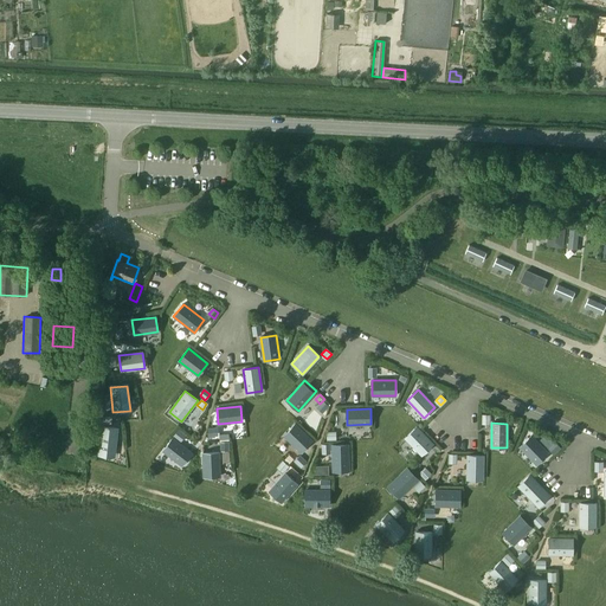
[(311,440),(295,424),(287,432),(285,432),(283,434),(283,436),(285,438),(287,438),(301,452),(311,440)]
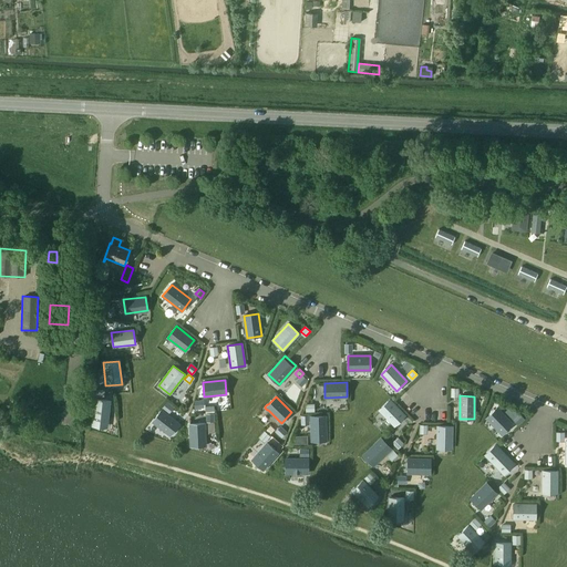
[(106,428),(110,401),(95,399),(92,426),(106,428)]
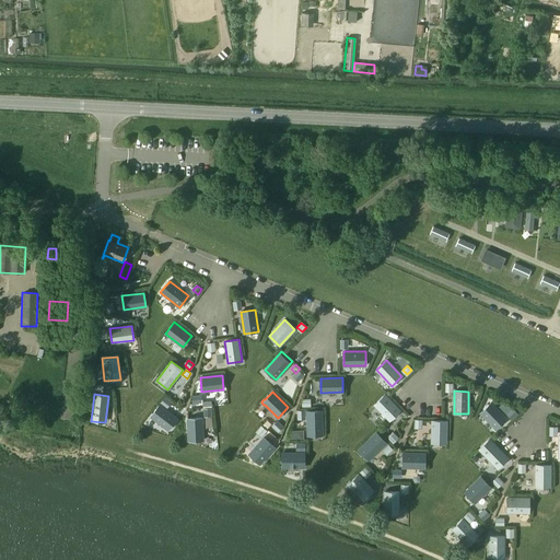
[(389,420),(400,410),(384,395),(374,405),(389,420)]
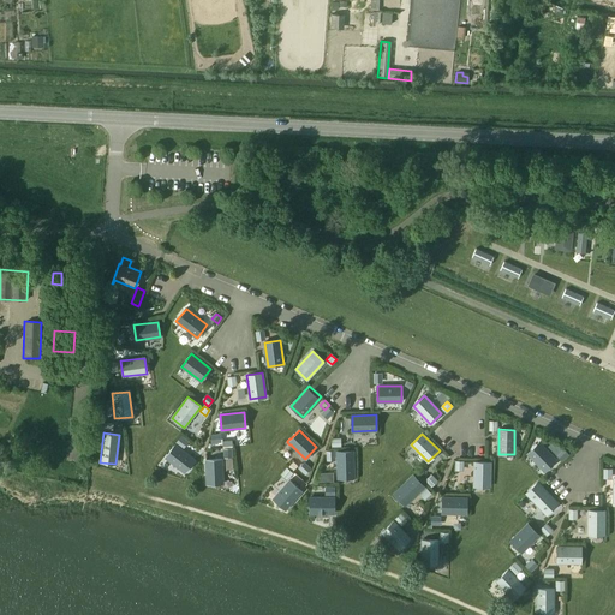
[(183,447),(186,441),(181,437),(177,442),(183,447)]
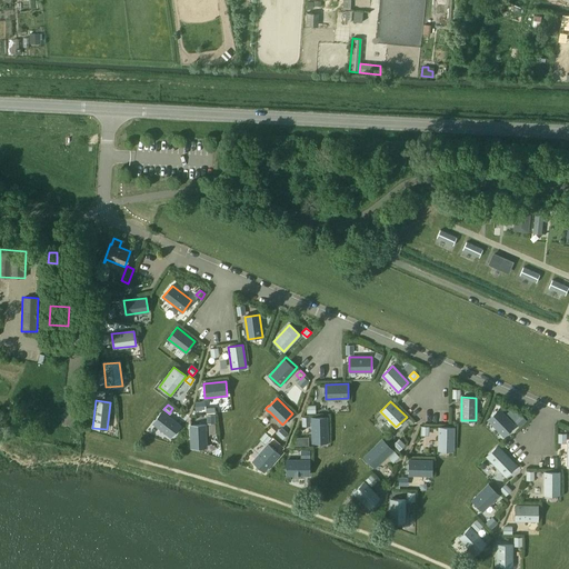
[(488,419),(503,436),(515,426),(499,409),(488,419)]
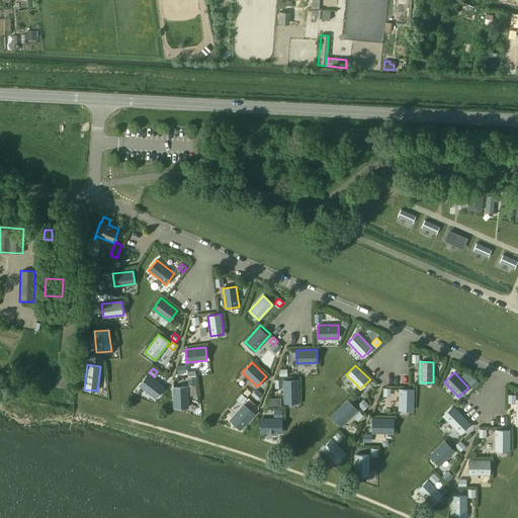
[(164,387),(148,374),(142,382),(141,382),(139,384),(139,385),(141,387),(142,387),(155,398),(164,387)]
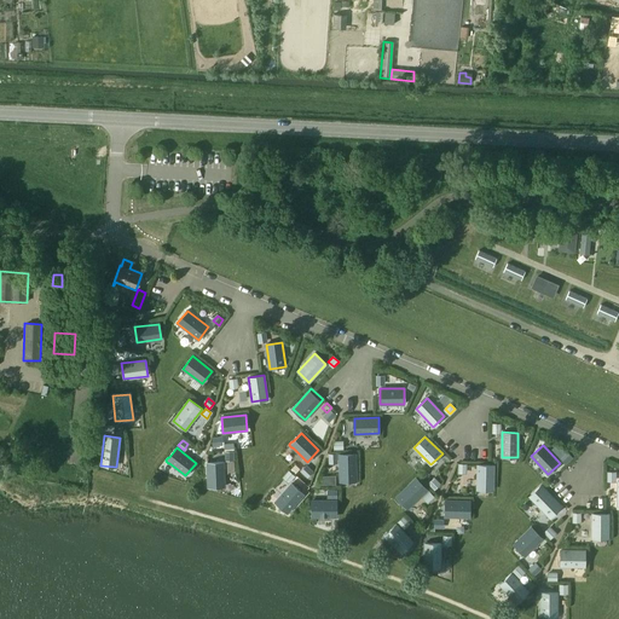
[(566,462),(572,457),(567,452),(561,457),(566,462)]
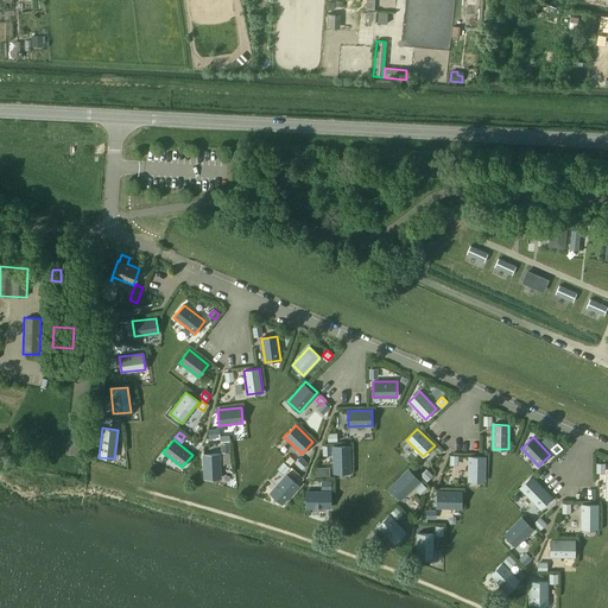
[(334,447),(334,473),(350,473),(349,445),(334,447)]
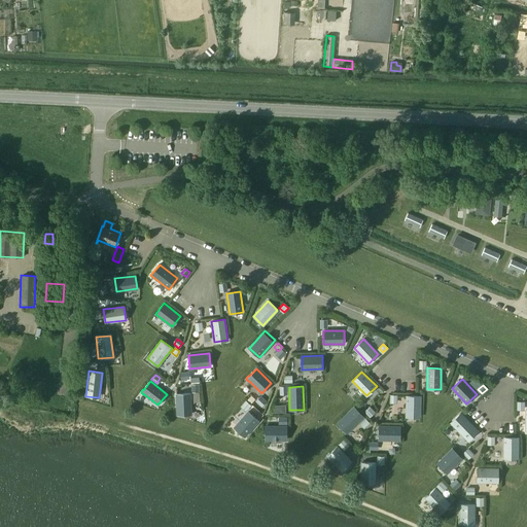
[(177,415),(190,414),(189,393),(176,394),(177,415)]
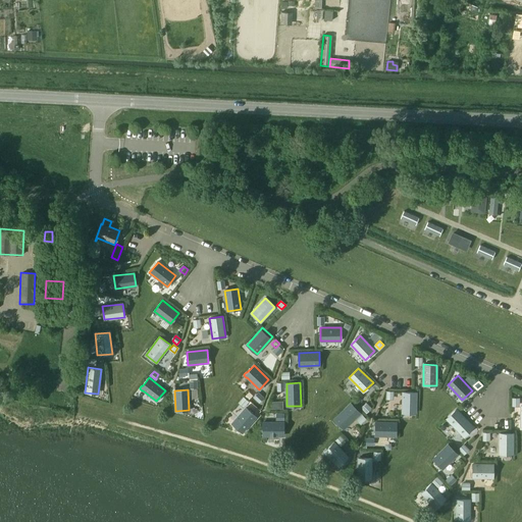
[(416,413),(416,393),(403,393),(402,413),(416,413)]
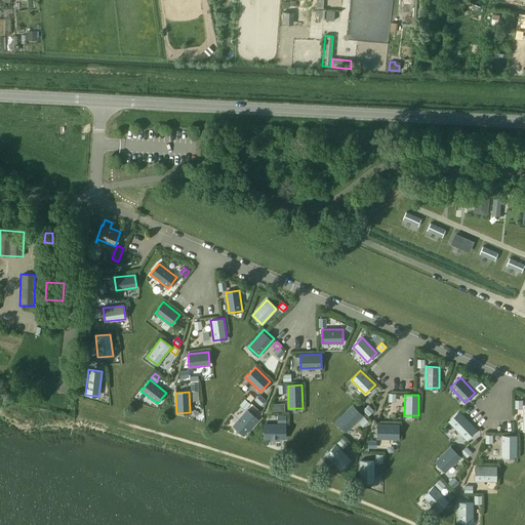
[(260,404),(265,400),(260,396),(256,400),(260,404)]
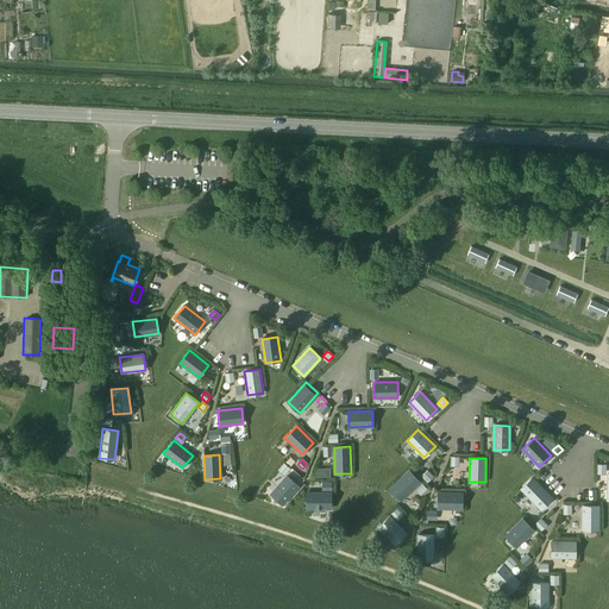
[(284,473),(289,469),(284,464),(280,469),(284,473)]
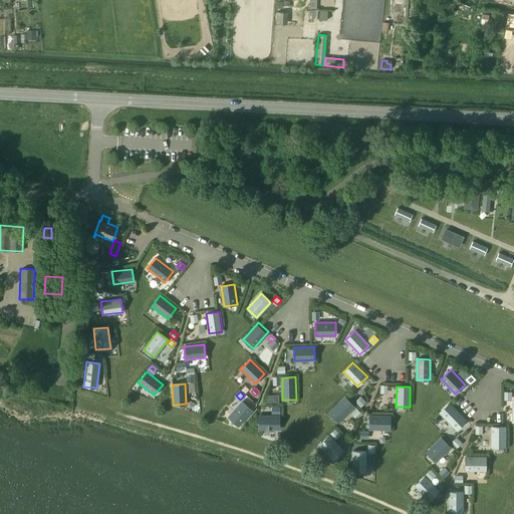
[(338,422),(354,407),(345,397),(329,413),(338,422)]
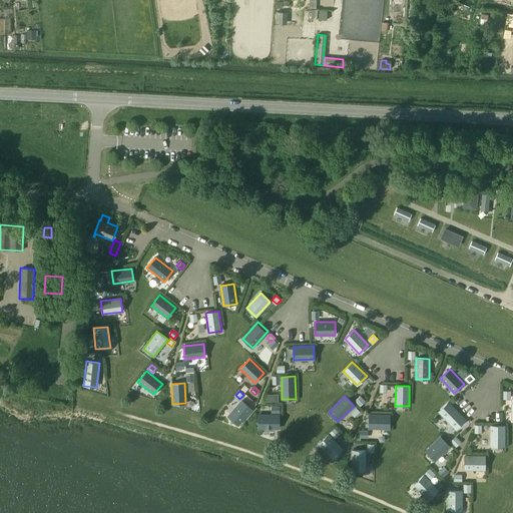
[(360,406),(365,401),(360,397),(356,401),(360,406)]
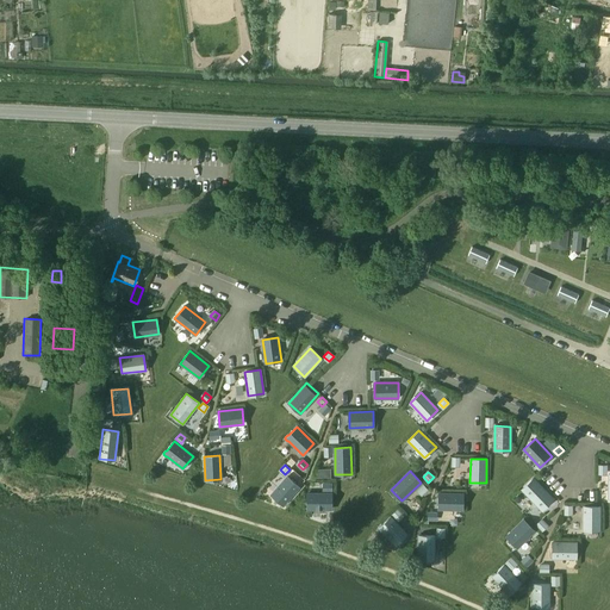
[(282,505),(299,487),(287,477),(271,495),(282,505)]
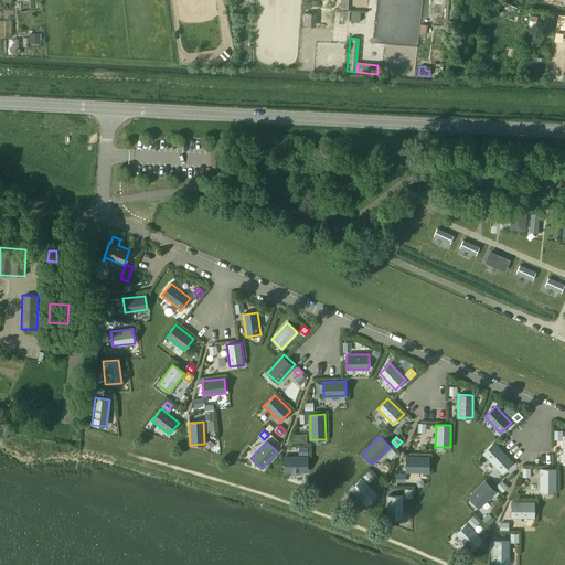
[(493,443),(483,452),(501,472),(512,462),(493,443)]
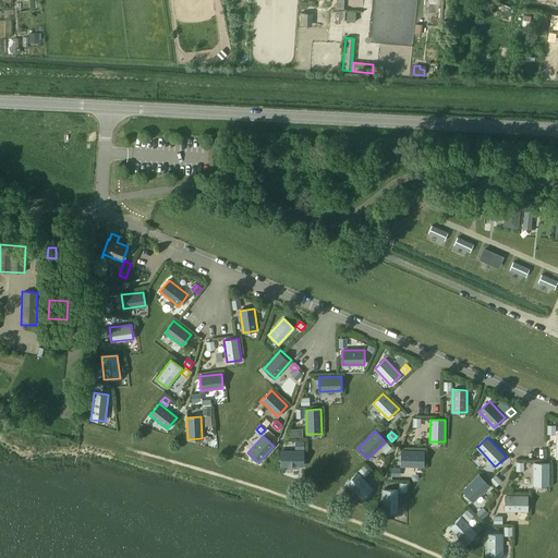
[(386,452),(391,448),(387,444),(381,448),(386,452)]
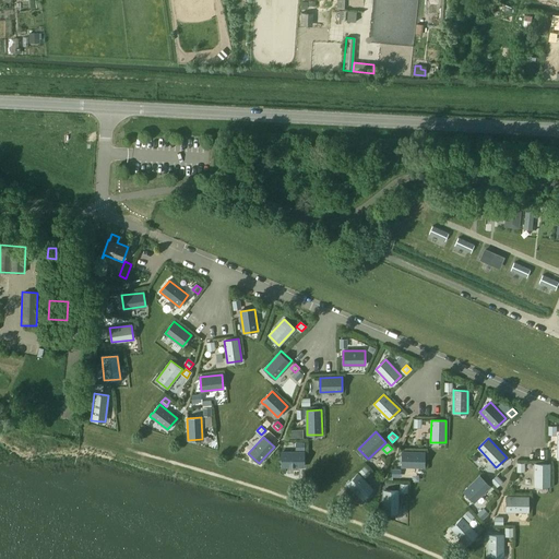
[(304,466),(304,452),(282,452),(282,466),(304,466)]
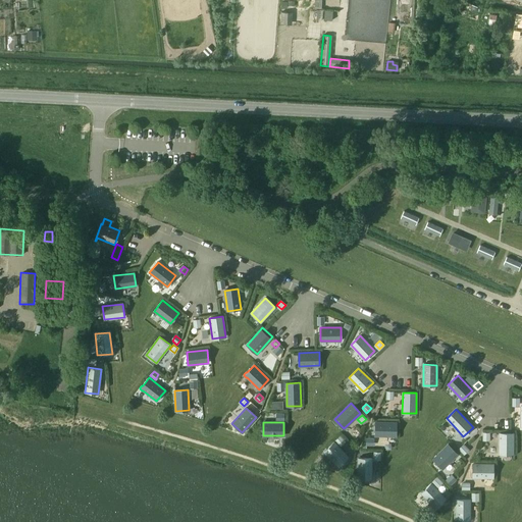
[(396,436),(396,423),(375,422),(375,435),(396,436)]
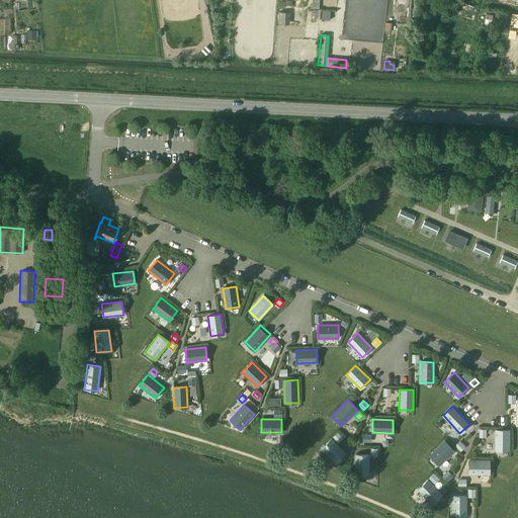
[(509,450),(509,430),(495,430),(496,450),(509,450)]
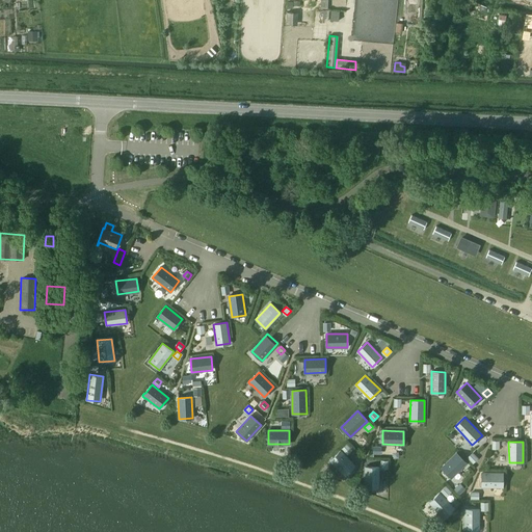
[(346,453),(351,449),(347,445),(342,449),(346,453)]
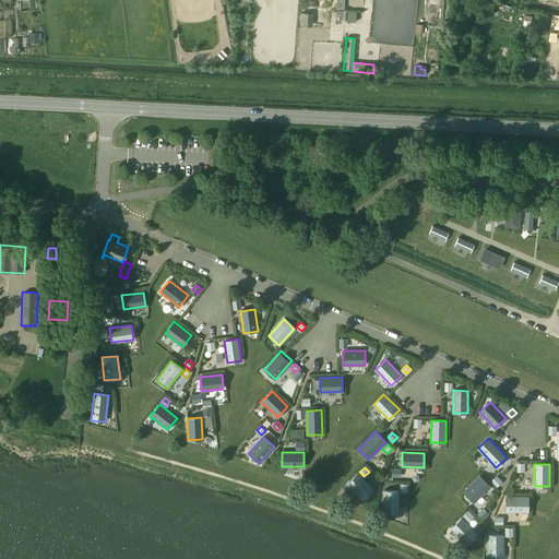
[(372,489),(357,474),(351,480),(349,480),(346,483),(346,484),(348,486),(351,486),(363,499),(372,489)]
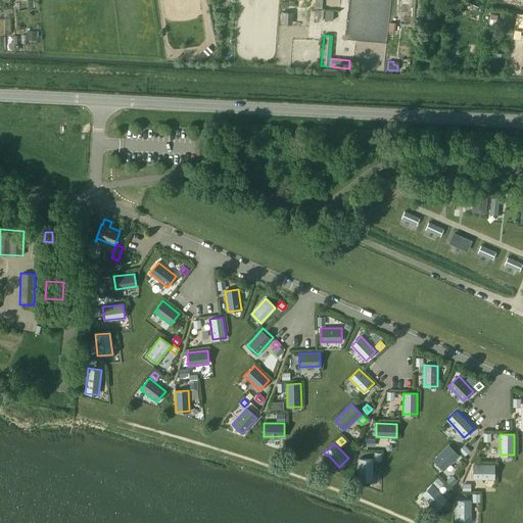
[(443,470),(458,455),(448,445),(434,460),(443,470)]
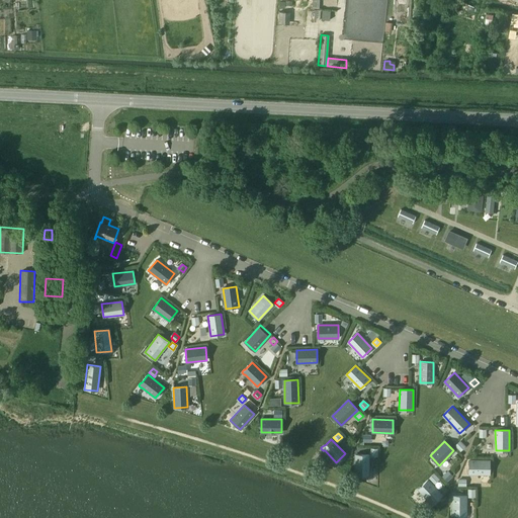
[(460,442),(456,446),(460,450),(464,446),(460,442)]
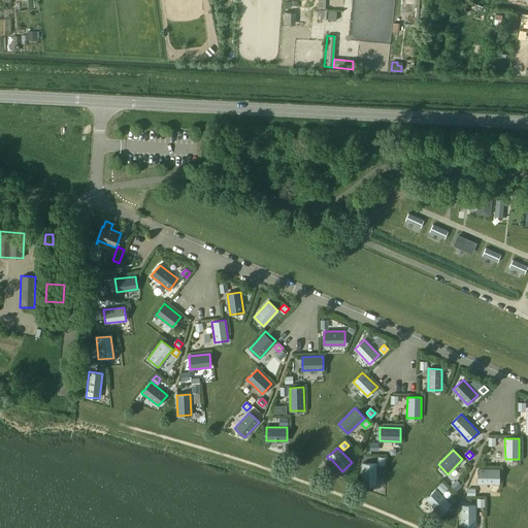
[(375,486),(376,485),(376,482),(375,481),(375,463),(362,463),(362,485),(372,485),(375,486)]
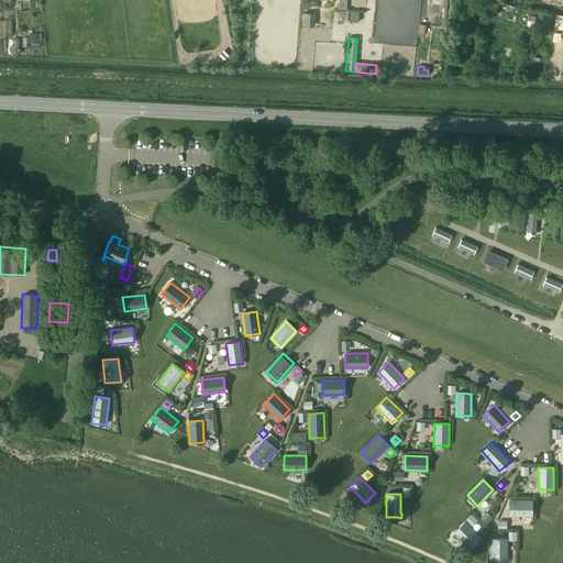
[(509,515),(531,515),(532,500),(509,500),(509,515)]
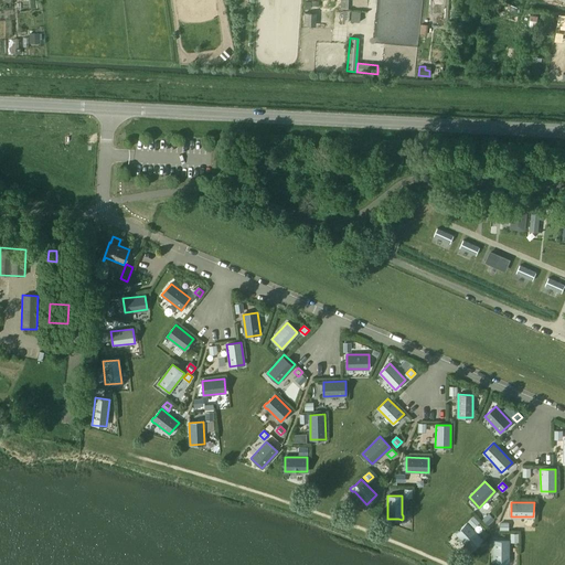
[(488,514),(483,520),(488,524),(492,520),(488,514)]
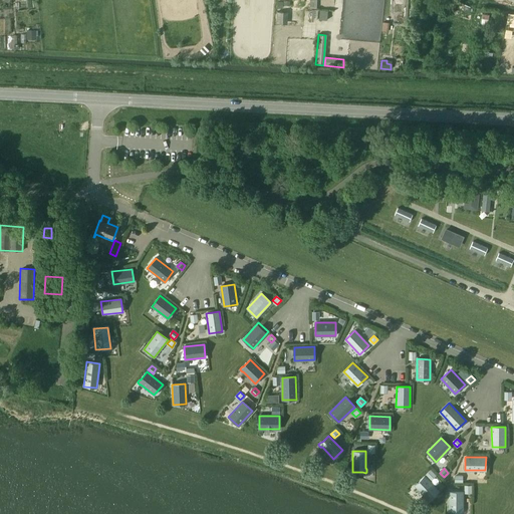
[(435,475),(431,470),(426,475),(431,479),(435,475)]
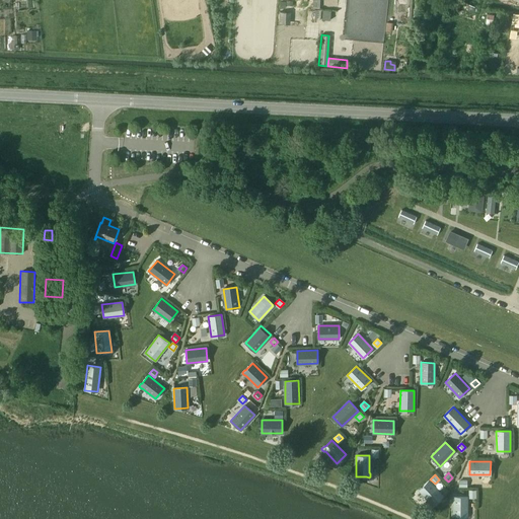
[(430,482),(429,480),(422,488),(421,488),(419,490),(418,491),(421,493),(422,493),(430,502),(430,503),(432,505),(434,506),(436,503),(436,502),(443,496),(433,486),(433,484),(431,482),(430,482)]
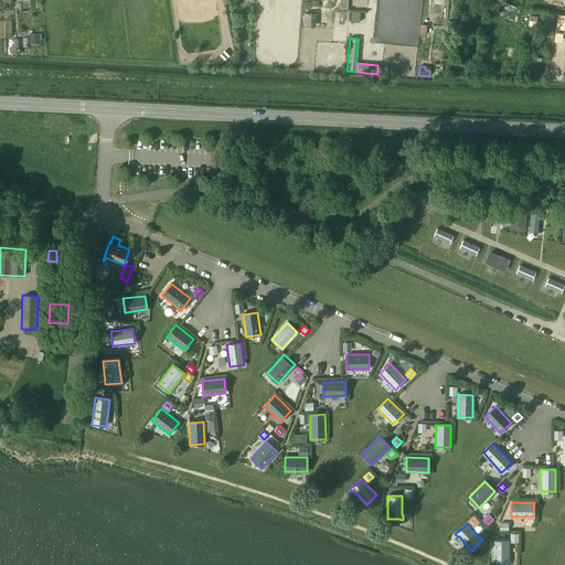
[(508,563),(508,541),(493,541),(493,563),(508,563)]
